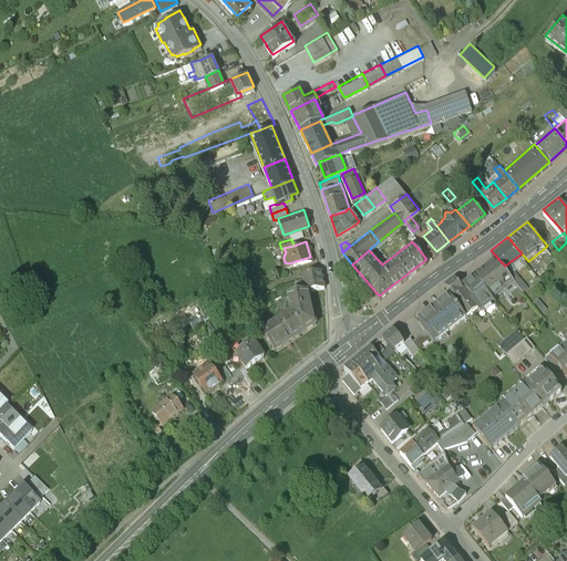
[(547,246),(540,251),(546,259),(553,253),(547,246)]
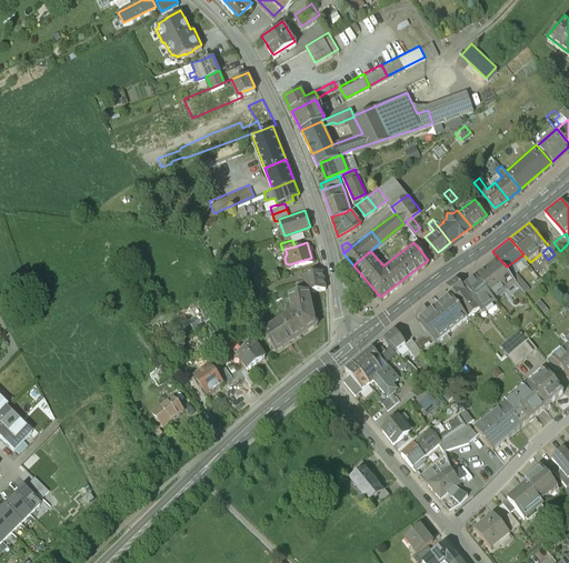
[(500,260),(487,270),(485,267),(477,273),(492,293),(502,285),(508,292),(520,283),(517,280),(510,271),(507,267),(500,260)]
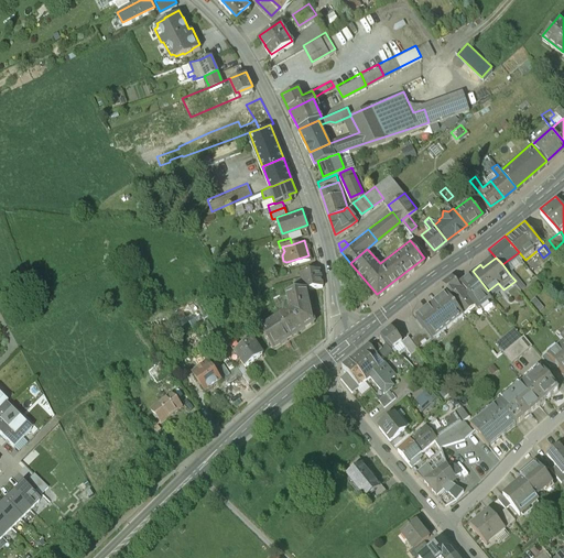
[(320,265),(300,269),(303,285),(323,283),(320,265)]
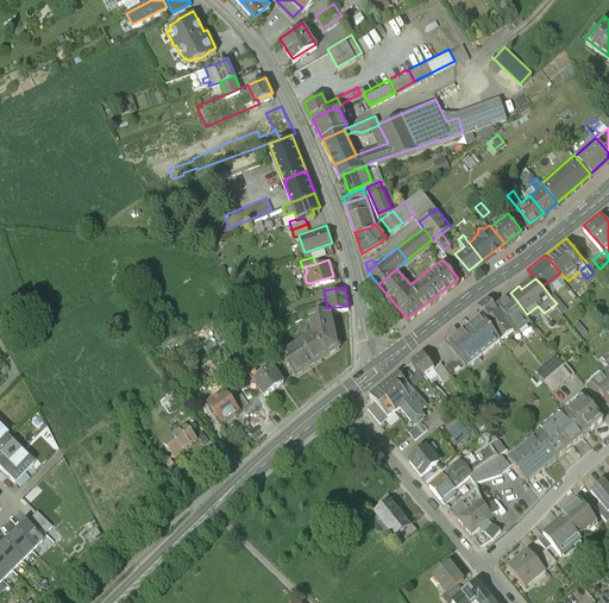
[(559,297),(552,289),(546,290),(553,300),(556,297),(557,300),(559,297)]
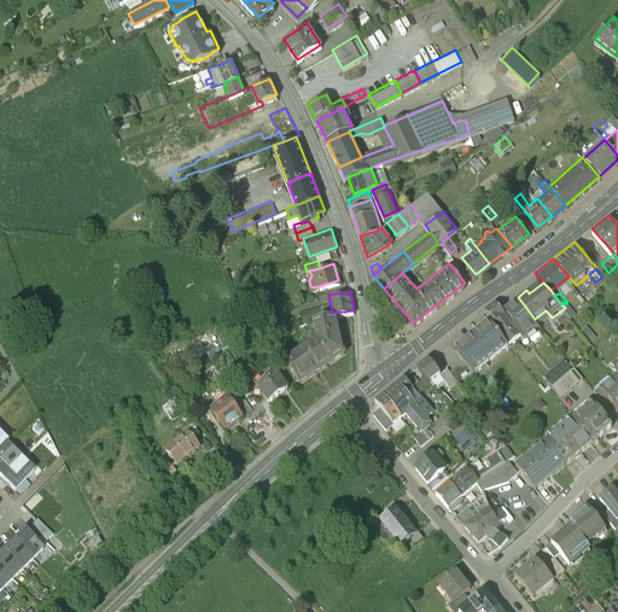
[(518,309),(507,295),(497,302),(509,316),(518,309)]
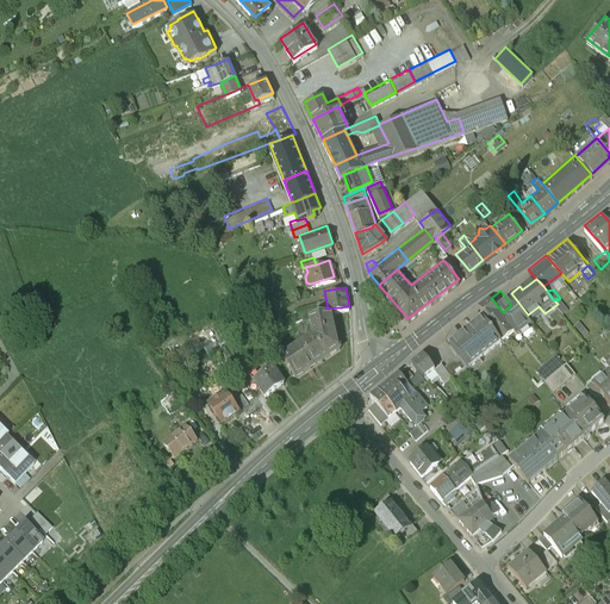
[(491,298),(489,294),(479,302),(486,311),(483,313),(500,336),(511,329),(504,319),(508,317),(506,317),(503,312),(491,298)]
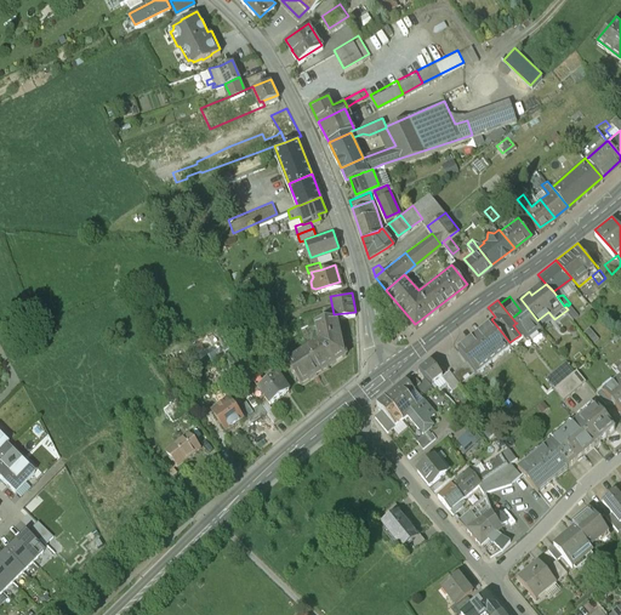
[(330,303),(322,306),(324,317),(332,314),(330,303)]
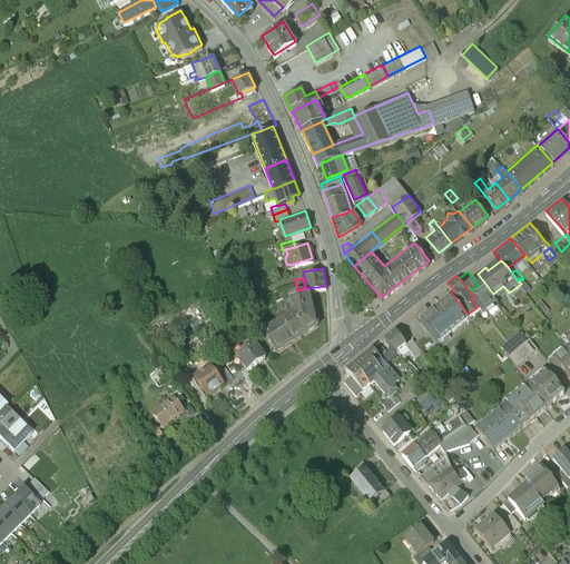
[(297,290),(288,292),(292,306),(292,309),(282,316),(282,315),(264,327),(268,335),(267,336),(276,349),(316,322),(306,288),(305,288),(297,290)]
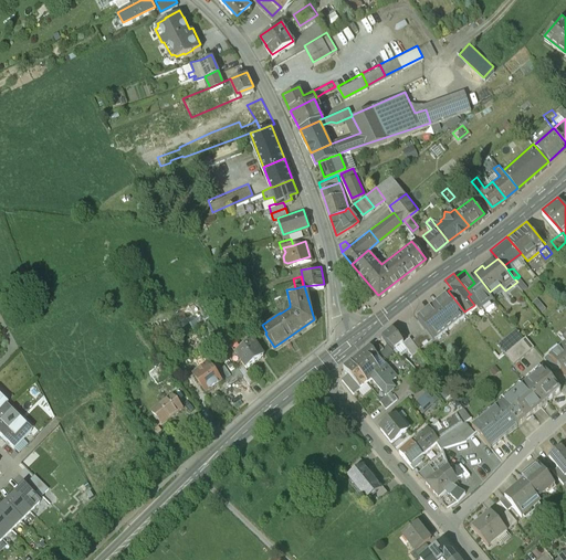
[(478,287),(470,294),(471,294),(468,296),(474,305),(484,296),(478,287)]
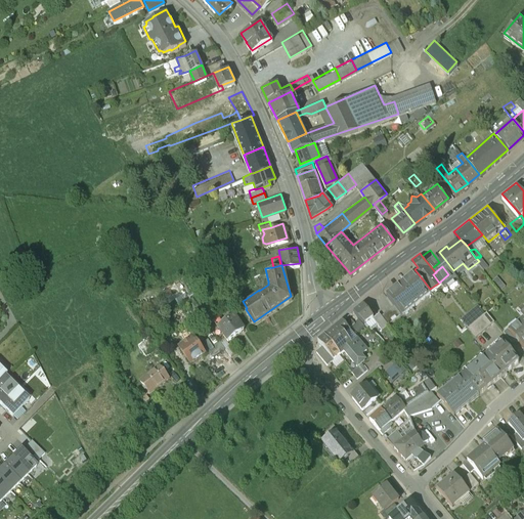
[(430,289),(415,269),(399,282),(416,302),(431,290),(430,289)]
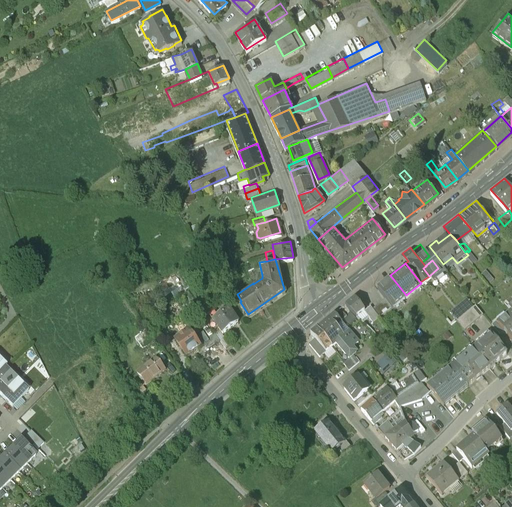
[(494,277),(486,267),(483,270),(491,279),(494,277)]
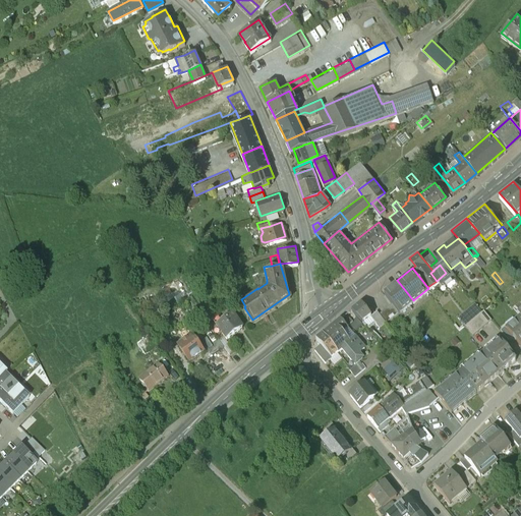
[(397,280),(385,290),(400,309),(413,300),(397,280)]
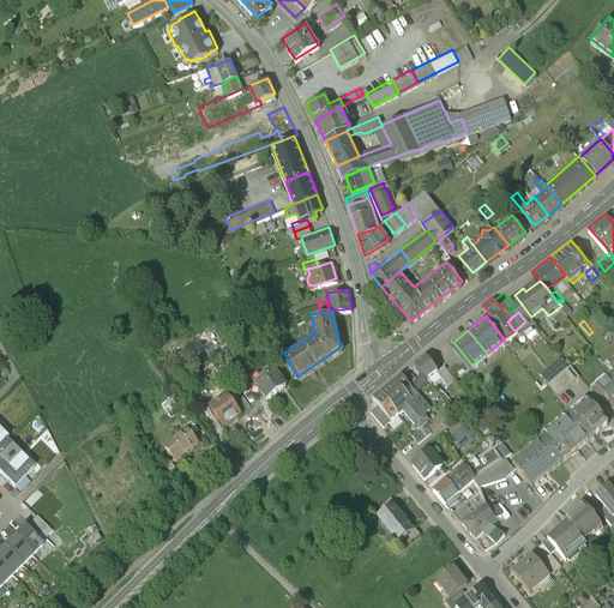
[(438,367),(426,353),(415,361),(420,368),(427,374),(428,374),(433,379),(441,373),(438,367)]
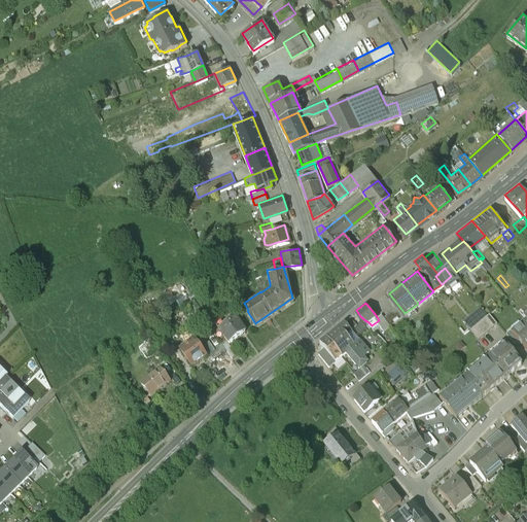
[(482,305),(470,314),(477,321),(487,312),(482,305)]
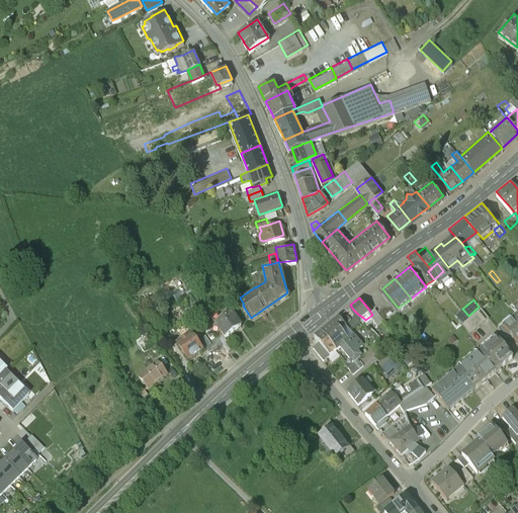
[(191,301),(170,313),(174,320),(169,323),(173,330),(200,314),(191,301)]
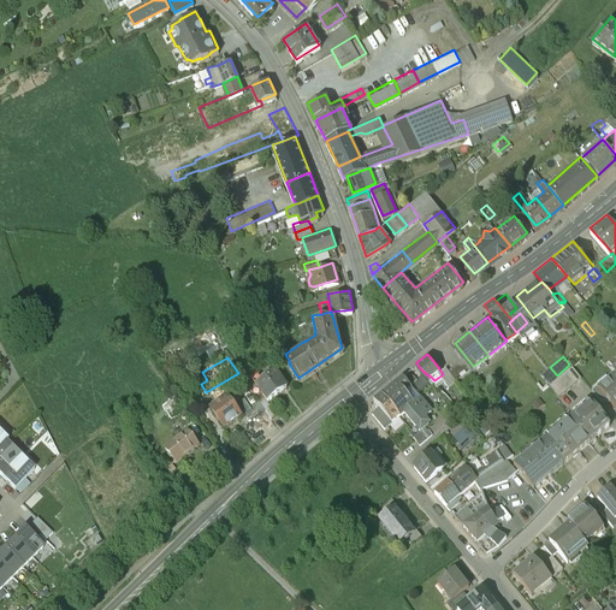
[(557,375),(550,382),(560,392),(581,374),(572,362),(569,365),(557,375)]
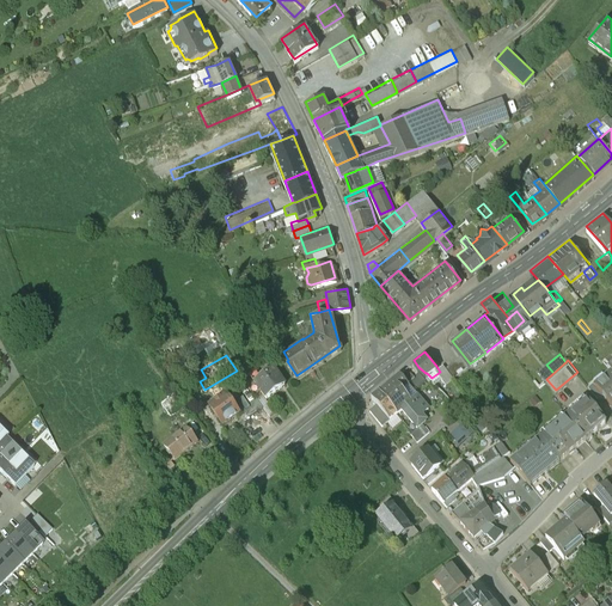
[(442,361),(436,366),(440,372),(446,379),(453,374),(442,361)]
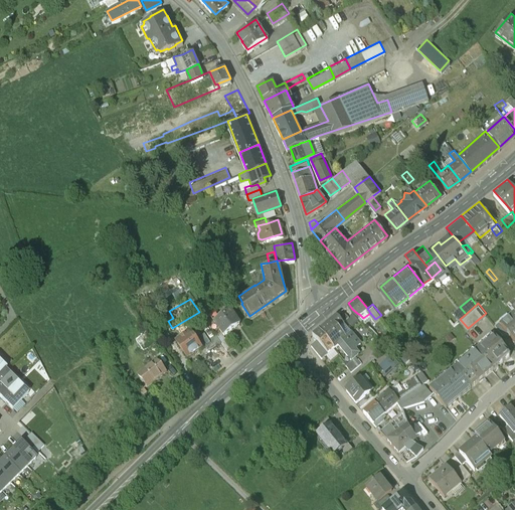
[(219,314),(214,317),(223,331),(239,320),(230,306),(219,314)]
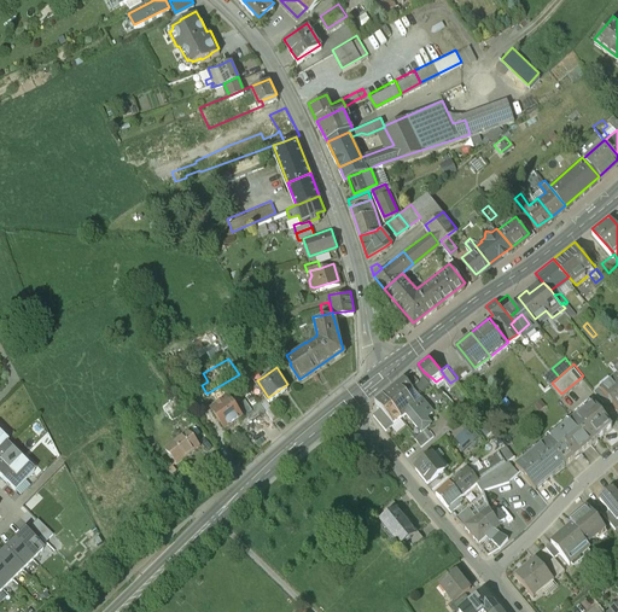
[(263,377),(258,369),(252,373),(257,380),(263,377)]
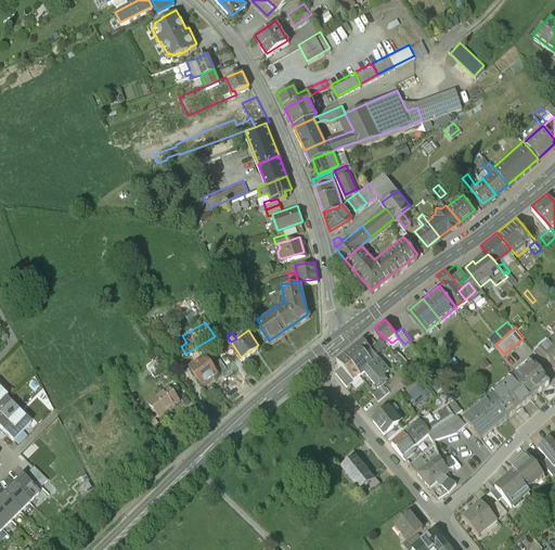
[(554,334),(540,347),(554,366),(554,334)]
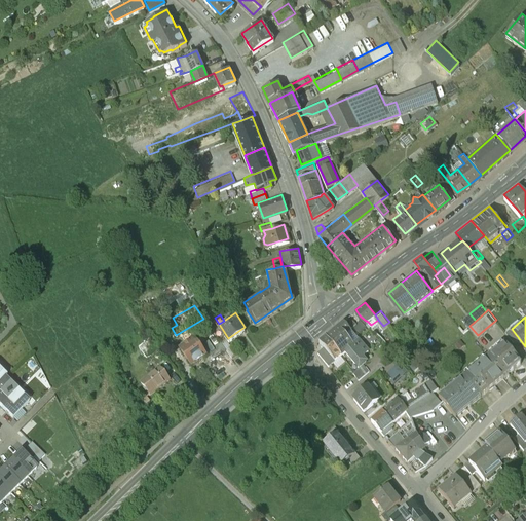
[(353,340),(344,330),(350,326),(343,318),(326,333),(341,351),(345,347),(359,363),(366,357),(362,352),(368,347),(362,340),(359,336),(353,340)]
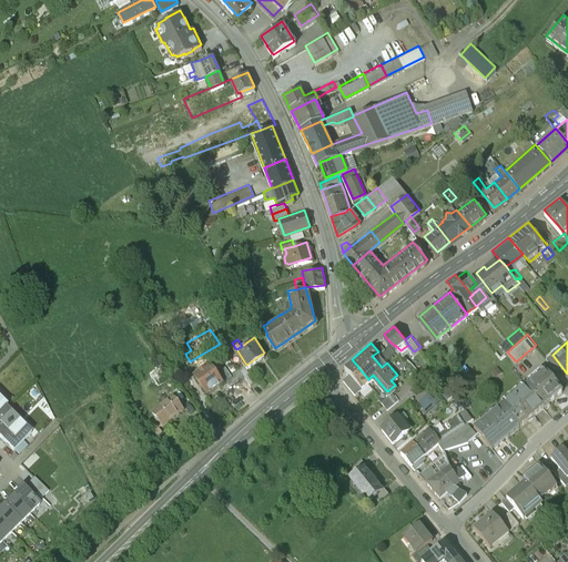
[(368,379),(352,359),(344,365),(348,370),(350,370),(343,376),(354,390),(362,384),(362,385),(368,379)]
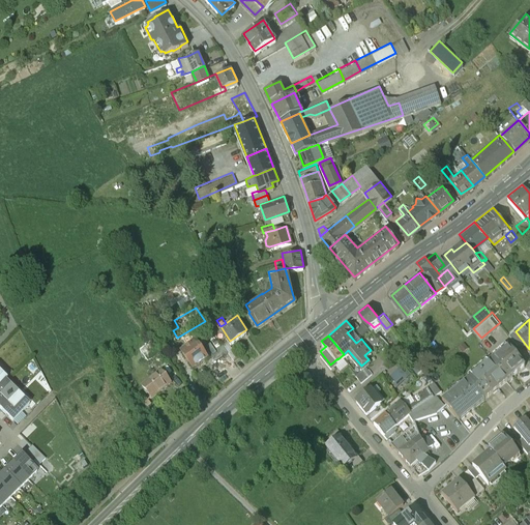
[(152,338),(140,346),(148,357),(159,348),(152,338)]
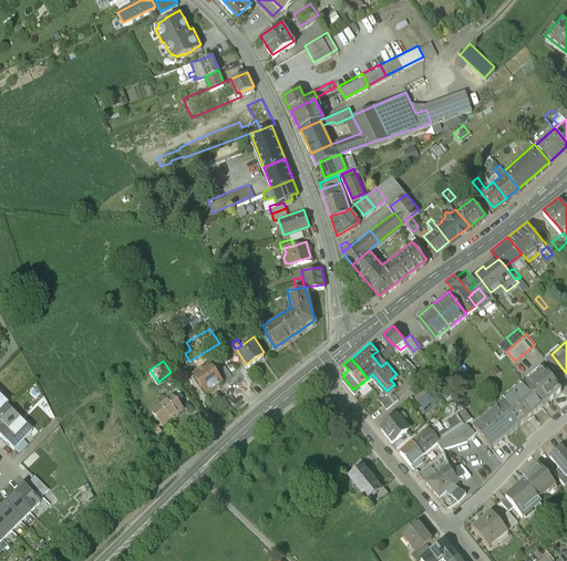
[(209,361),(195,371),(206,387),(220,377),(209,361)]
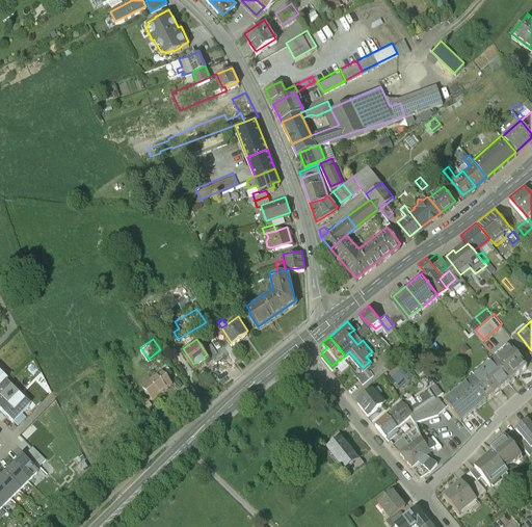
[(239,354),(229,340),(223,343),(234,358),(239,354)]
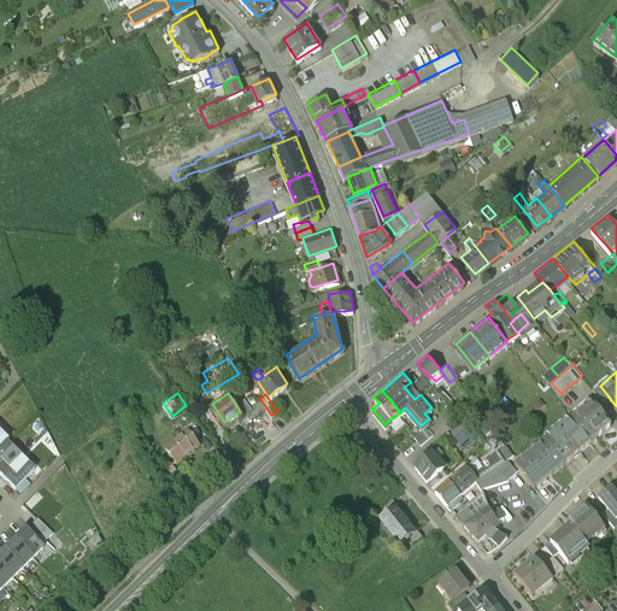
[(611,422),(592,399),(573,415),(591,438),(592,439),(611,422)]
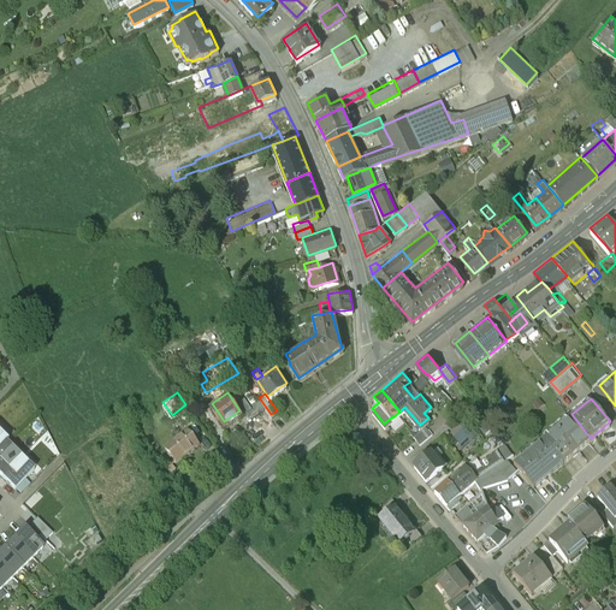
[(572,414),(544,437),(563,460),(590,437),(572,414)]
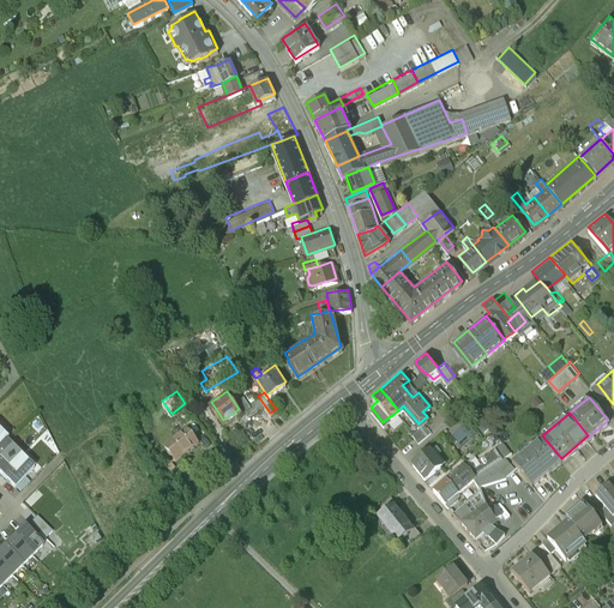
[(423,420),(411,429),(419,439),(431,428),(423,420)]
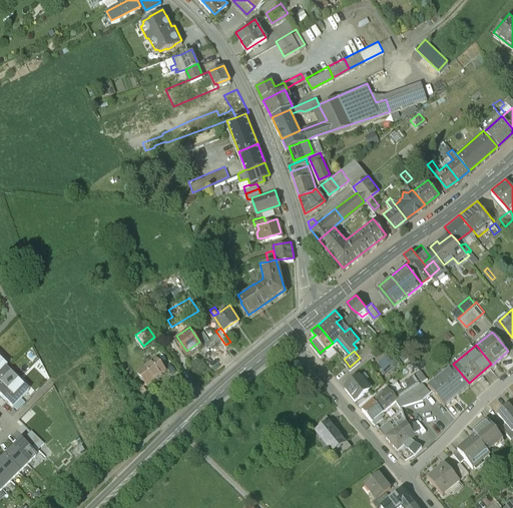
[(0,369),(4,365),(12,357),(10,355),(3,362),(0,358),(0,369)]
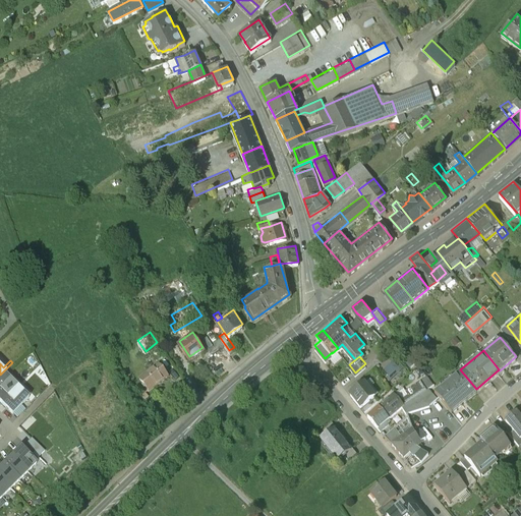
[(159,361),(148,370),(147,369),(139,376),(149,388),(167,373),(159,361)]
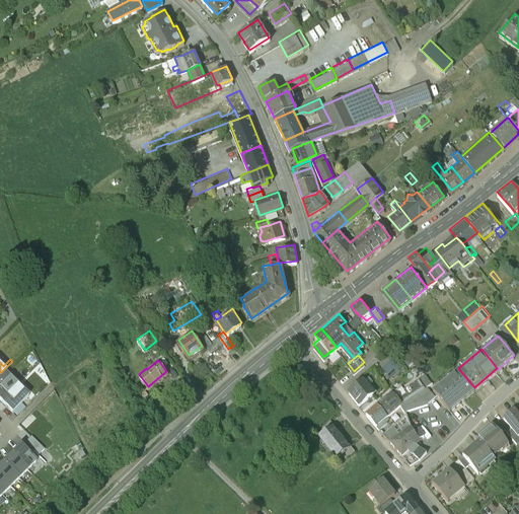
[(303,364),(297,364),(292,367),(292,373),(296,378),(301,378),(306,374),(306,369),(303,364)]
